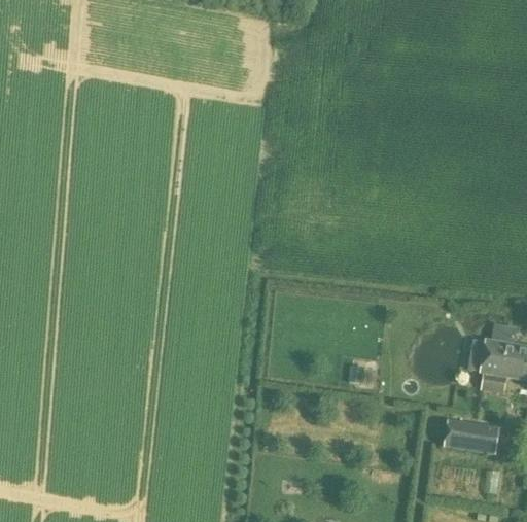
[(526,378),(526,345),(484,339),(479,371),(482,371),(480,388),(503,391),(505,375),(526,378)]
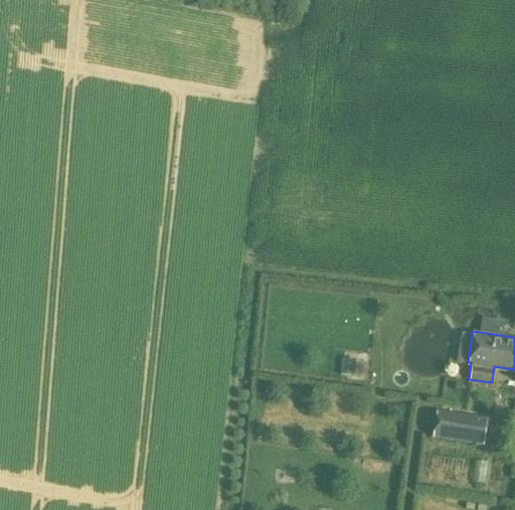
[(355,357),(341,355),(339,371),(353,372),(355,357)]
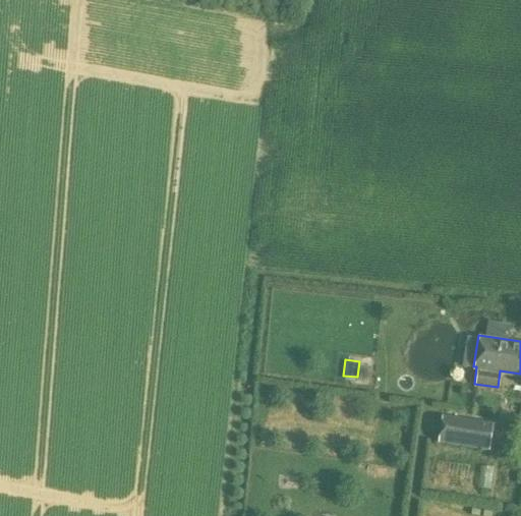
[(424,384),(439,388),(443,376),(428,371),(424,384)]
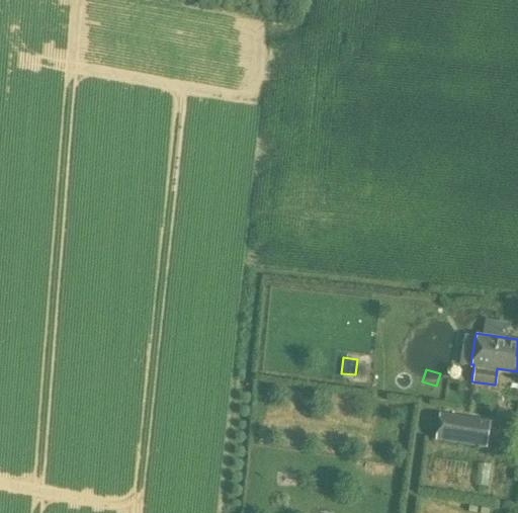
[(486,445),(490,419),(439,411),(435,437),(486,445)]
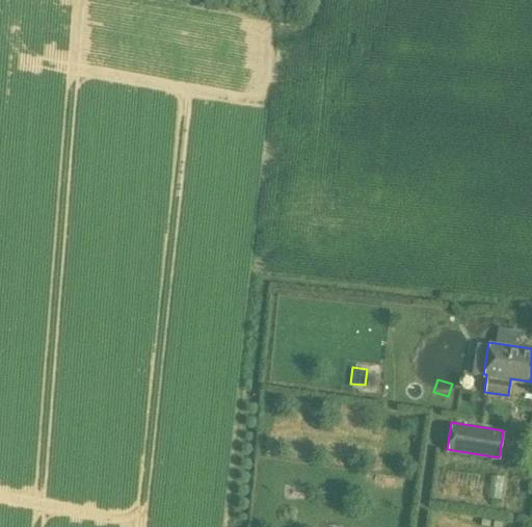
[(531,453),(531,429),(520,428),(517,452),(531,453)]
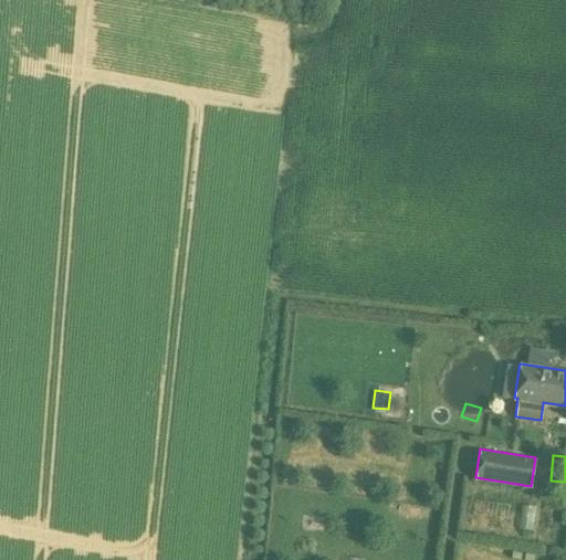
All buildings are outlined.
